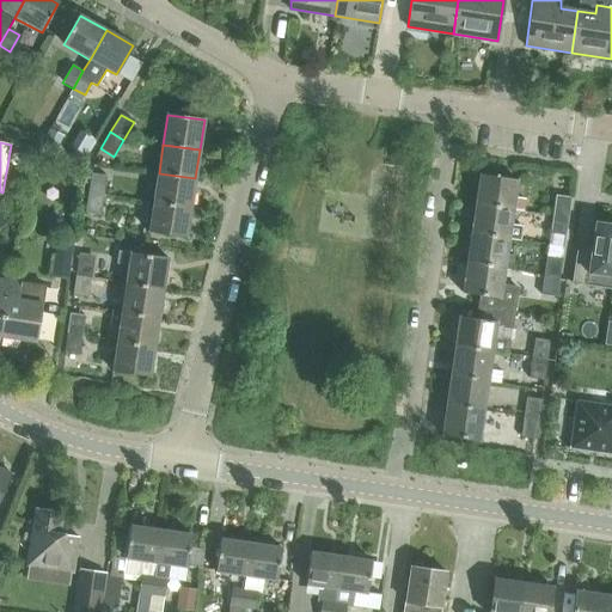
[(91,173),(89,194),(103,196),(106,176),(91,173)]
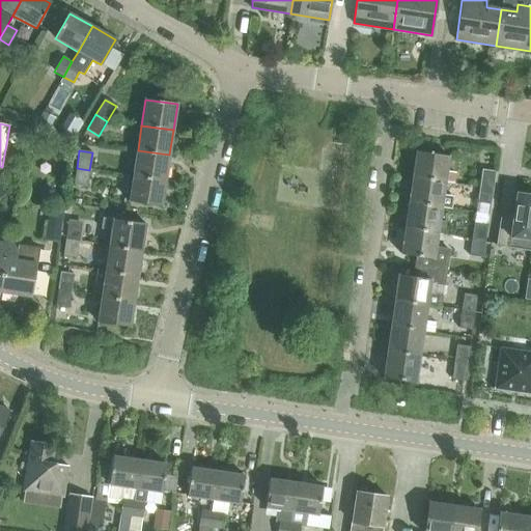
[(134,175),(165,179),(169,155),(138,150),(134,175)]
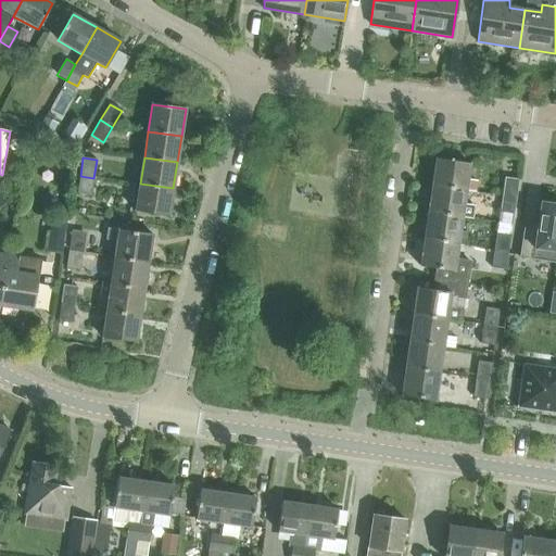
[(469,164),(436,160),(431,186),(465,191),(475,192),(476,180),(467,179),(469,164)]
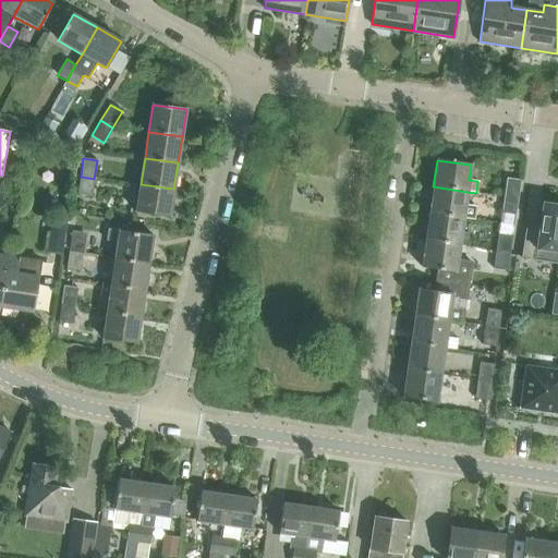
[(94,179),(81,177),(77,194),(92,196),(94,179)]
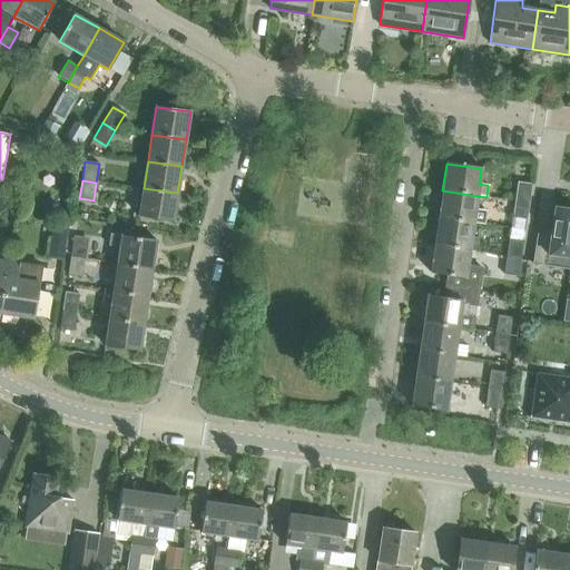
[(514,202),(529,203),(531,184),(518,183),(514,202)]
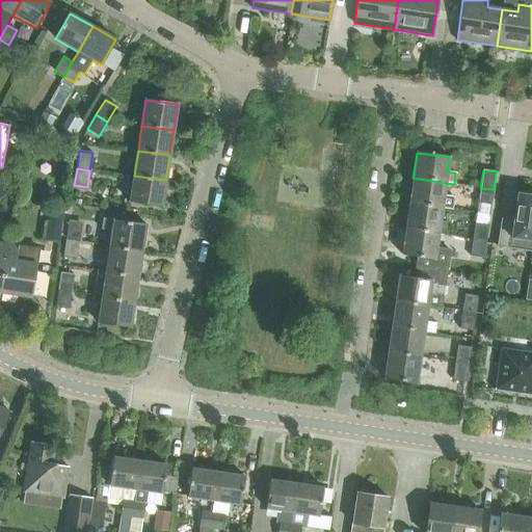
[(134,176),(130,202),(161,207),(165,180),(134,176)]
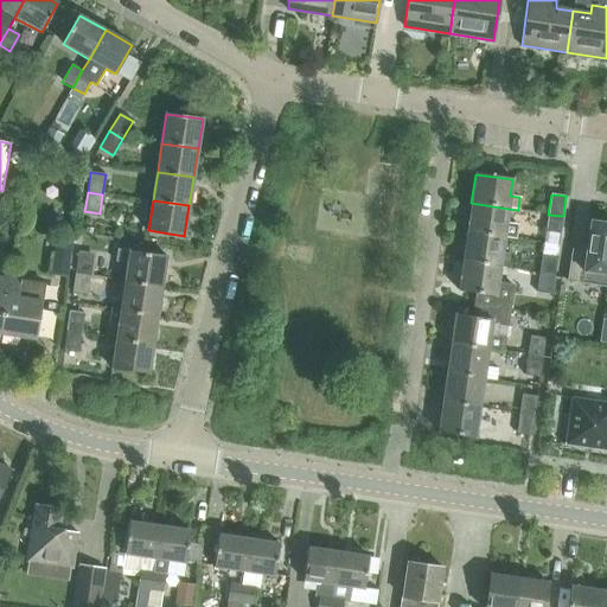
[(471,203),(467,232),(504,237),(516,240),(517,224),(506,223),(508,209),(471,203)]
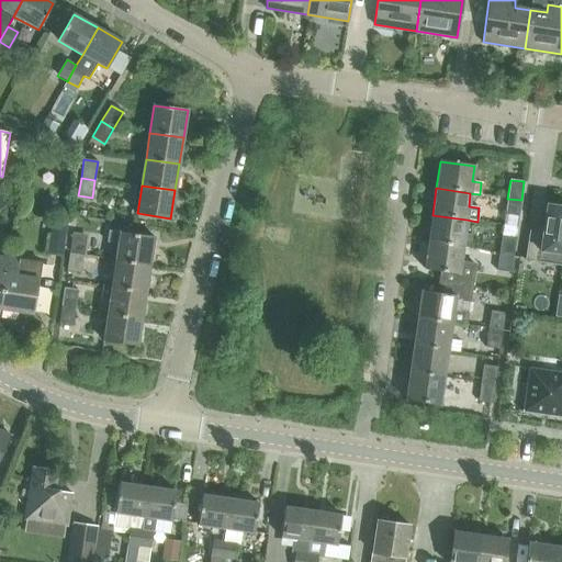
[(518,217),(521,200),(507,199),(505,215),(518,217)]
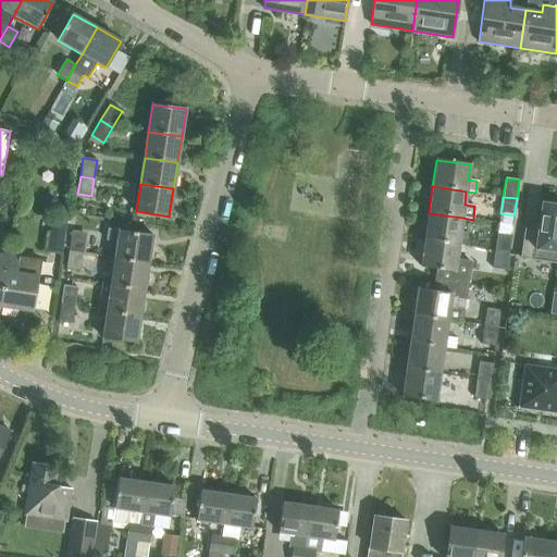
[(524,229),(520,258),(534,260),(556,263),(556,261),(556,260),(556,205),(542,203),(537,231),(524,229)]
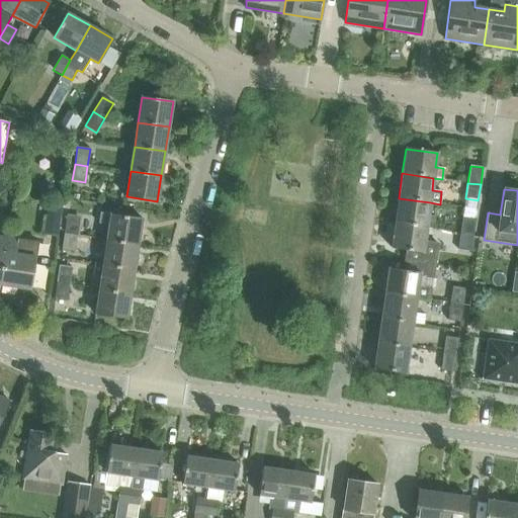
[(430,202),(399,198),(395,224),(426,228),(427,227),(433,228),(435,216),(428,214),(430,202)]
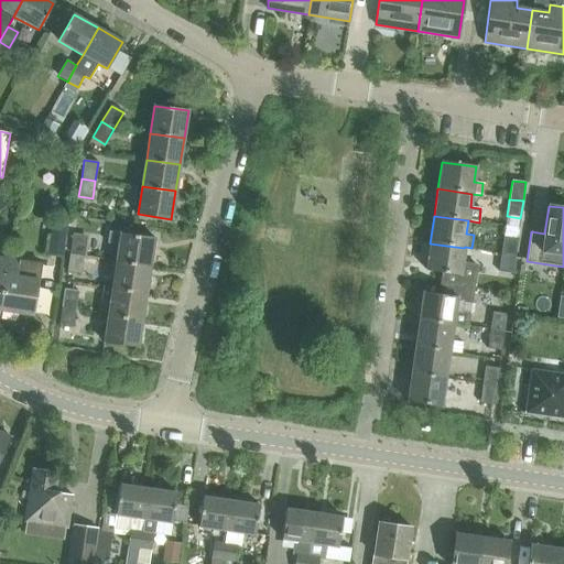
[(520,218),(507,216),(503,236),(518,237),(520,218)]
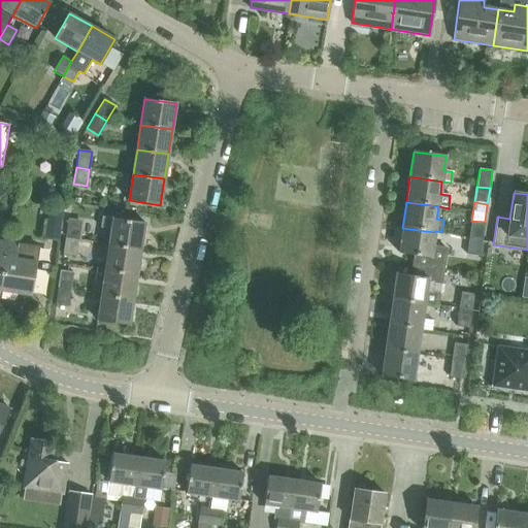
[(102,211),(100,224),(104,228),(111,229),(108,244),(140,249),(144,223),(124,220),(125,211),(106,208),(102,211)]
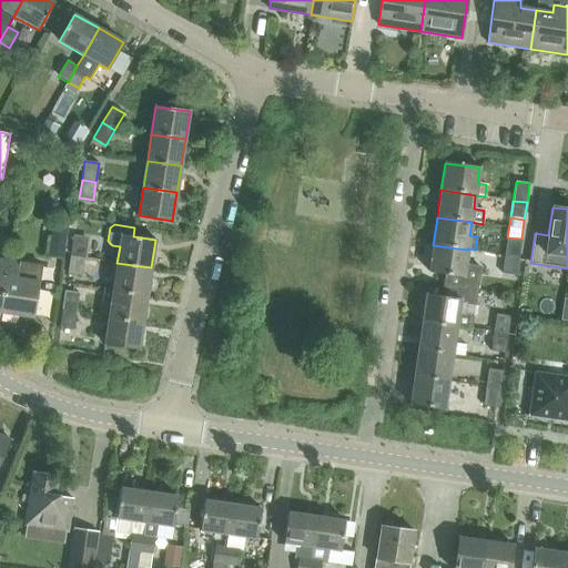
[(54,225),(49,257),(63,260),(68,227),(54,225)]
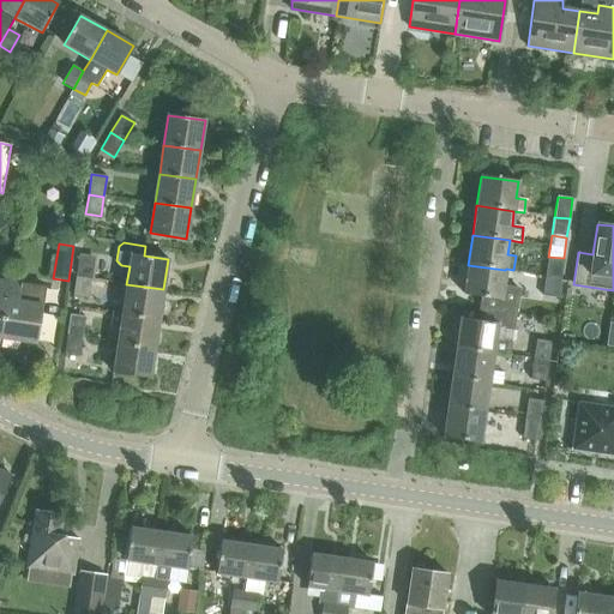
[(79,257),(76,277),(91,280),(94,259),(79,257)]
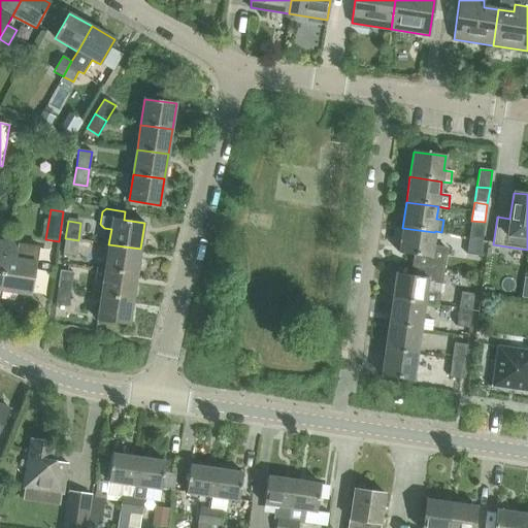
[(471,221),(469,237),(483,239),(485,222),(471,221)]
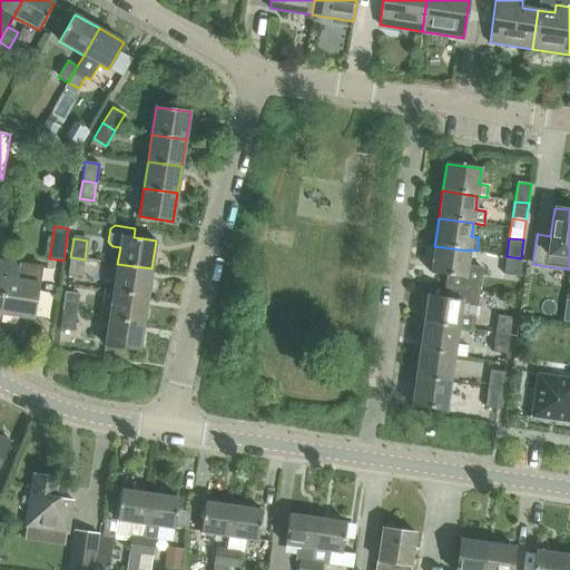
[(479,292),(482,267),(467,266),(469,251),(434,246),(430,273),(446,275),(445,287),(479,292)]
